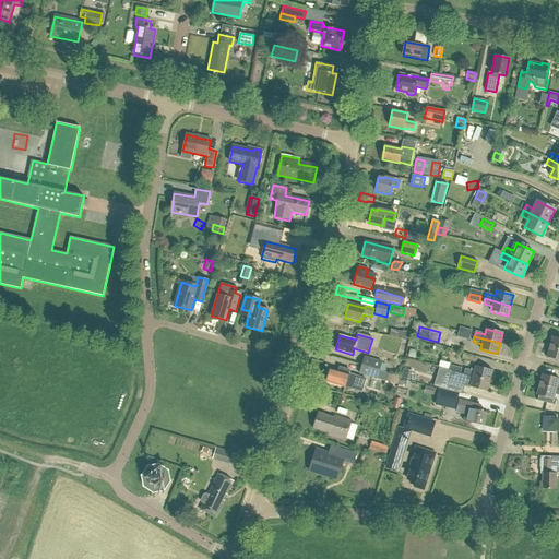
[(558,337),(552,336),(549,347),(558,349),(558,337)]
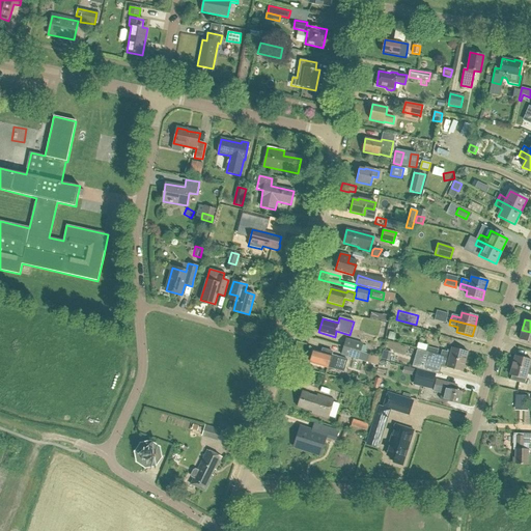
[(319,340),(322,333),(306,330),(305,337),(319,340)]
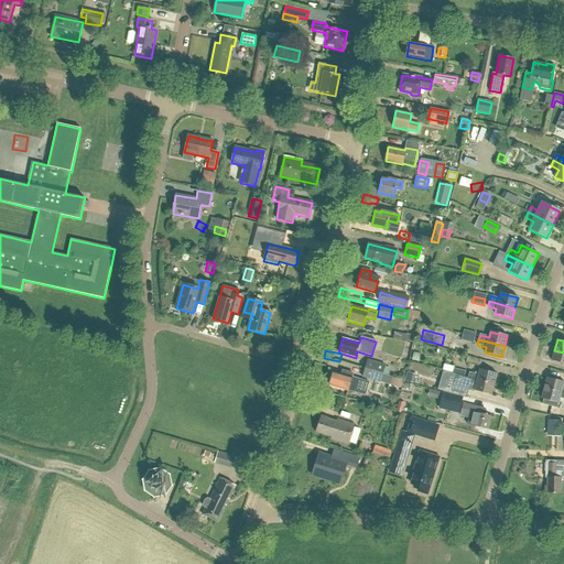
[(563,353),(554,350),(552,361),(563,364),(563,353)]
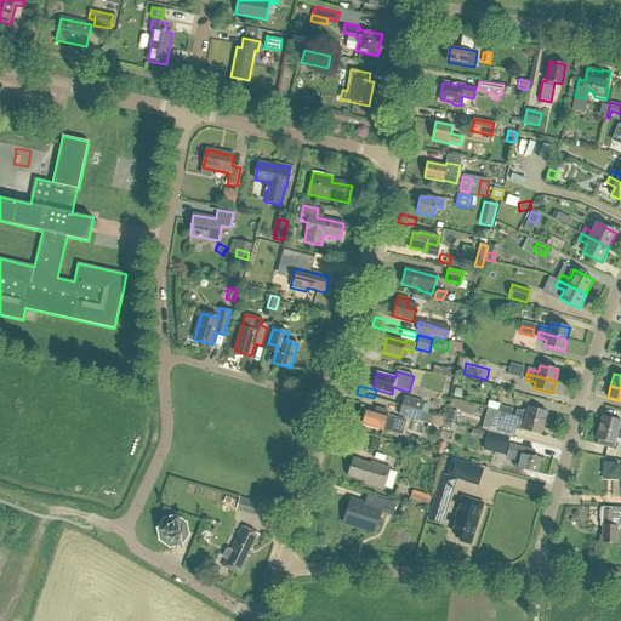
[(405,396),(402,405),(421,411),(425,402),(405,396)]
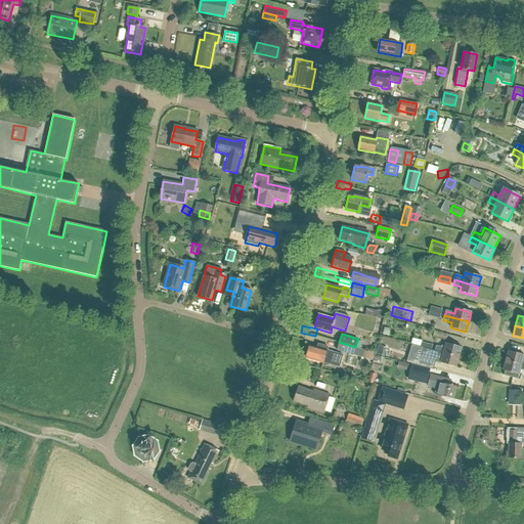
[(339,342),(337,350),(353,355),(355,347),(339,342)]
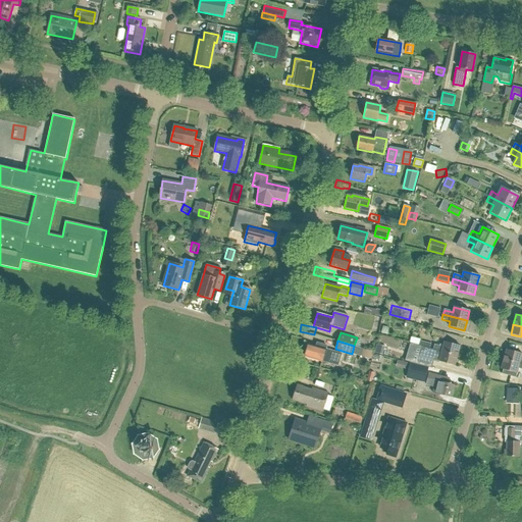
[(434,345),(433,350),(457,356),(460,347),(444,342),(442,347),(434,345)]
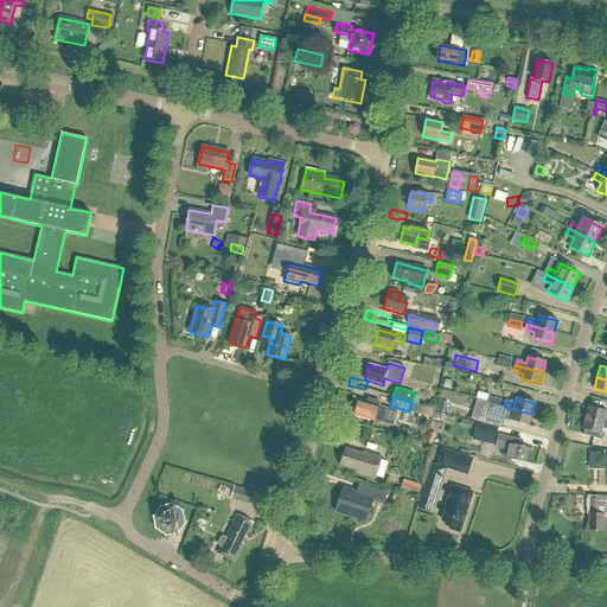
[(378,406),(379,402),(369,400),(368,403),(358,401),(355,415),(394,426),(397,411),(378,406)]
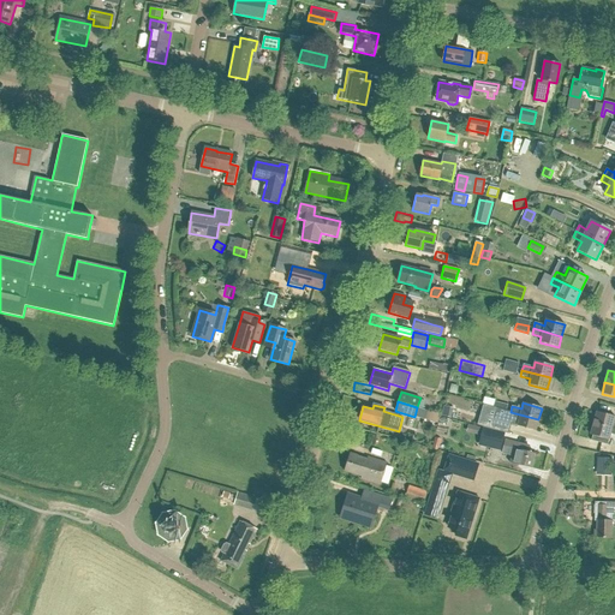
[(494,419),(503,423),(517,427),(533,431),(536,431),(538,419),(511,412),(497,408),(494,419)]
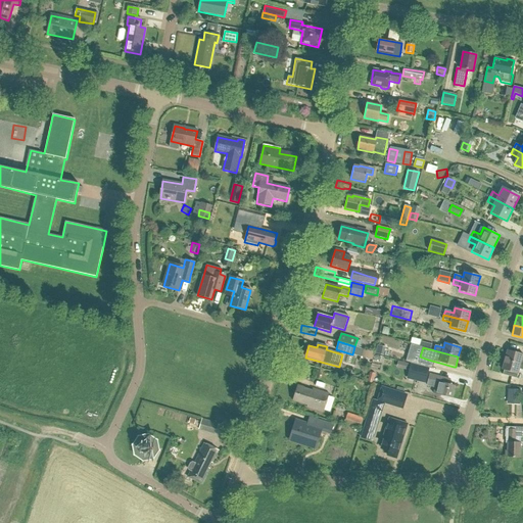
[(363,349),(361,357),(372,360),(374,352),(363,349)]
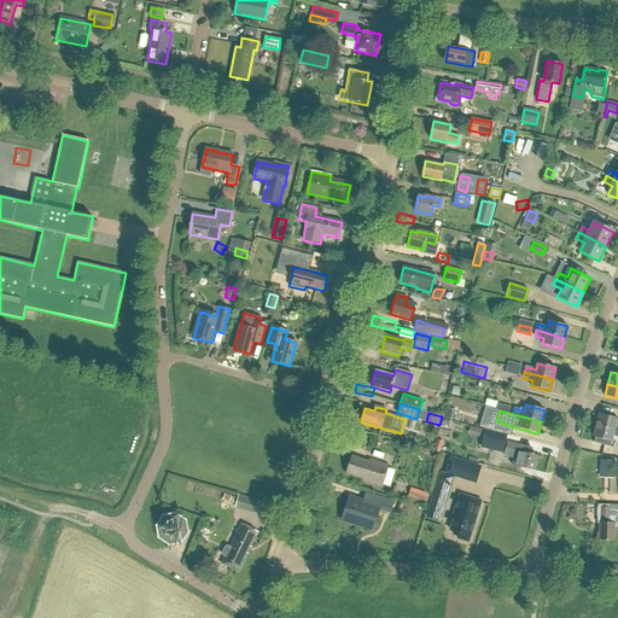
[(600,414),(596,426),(617,431),(617,425),(616,425),(617,419),(600,414)]
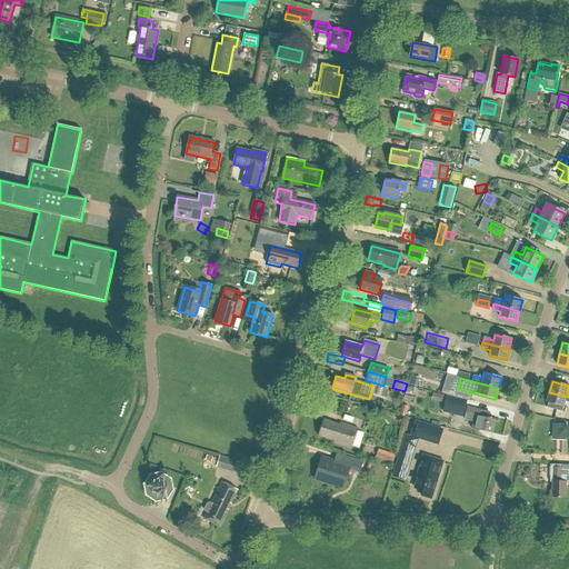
[(443,383),(441,393),(462,399),(466,391),(457,388),(448,385),(443,383)]
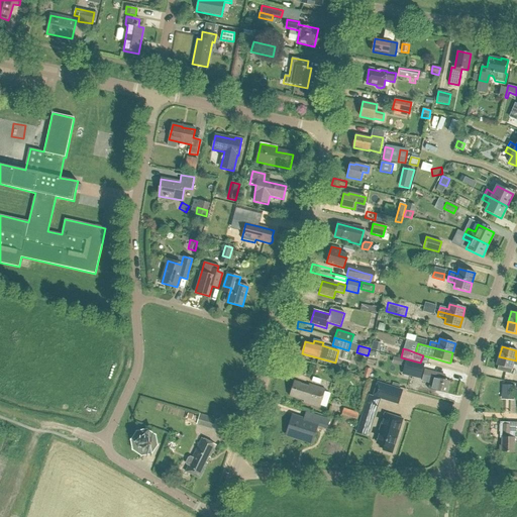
[(496,366),(498,367),(497,371),(511,374),(512,370),(516,371),(516,360),(499,356),(496,366)]
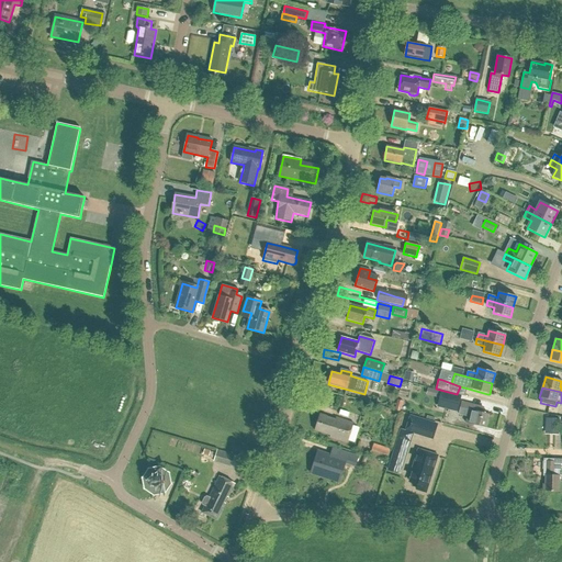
[(441,391),(437,407),(458,412),(461,395),(441,391)]
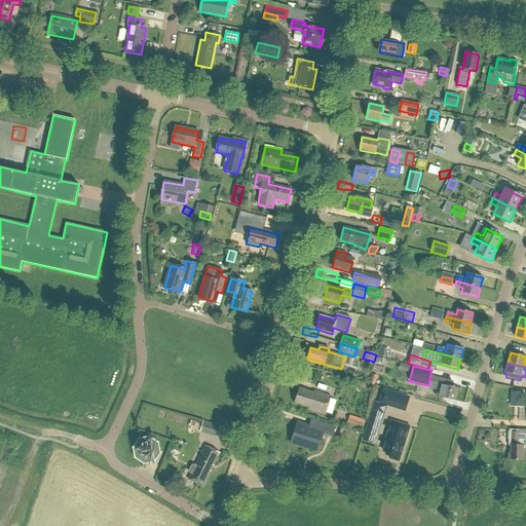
[(451,382),(433,377),(430,386),(438,388),(436,397),(454,401),(457,387),(451,386),(451,382)]
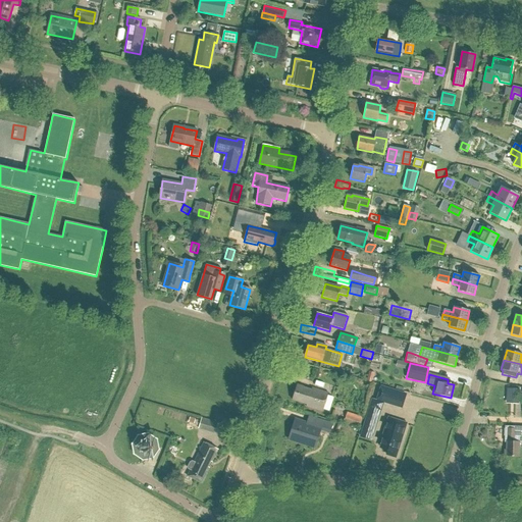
[(297,385),(292,401),(307,405),(306,407),(322,412),(328,394),(312,388),(312,390),(297,385)]
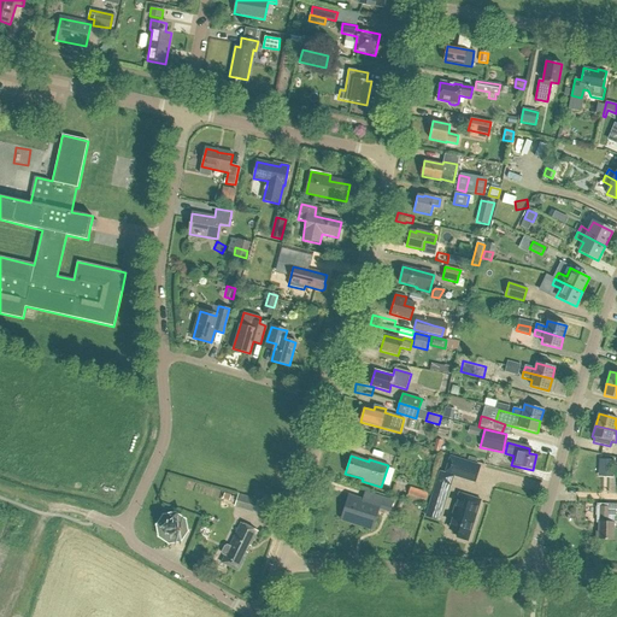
[(481,465),(451,456),(445,472),(475,483),(481,465)]
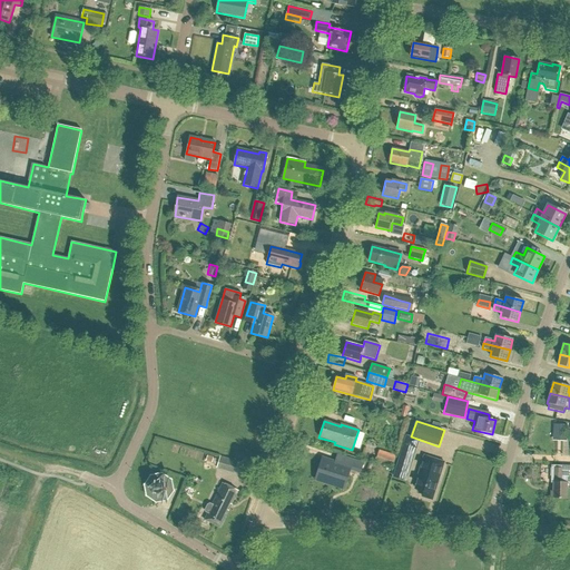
[(553,424),(552,436),(567,438),(567,425),(553,424)]
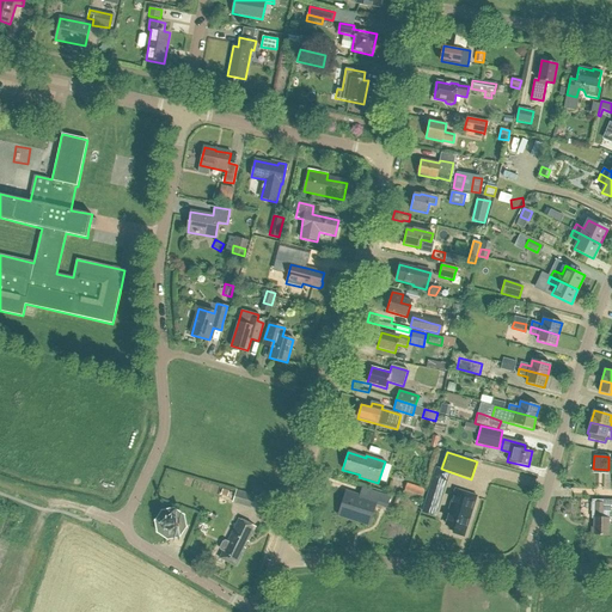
[(407,484),(404,491),(423,496),(424,489),(407,484)]
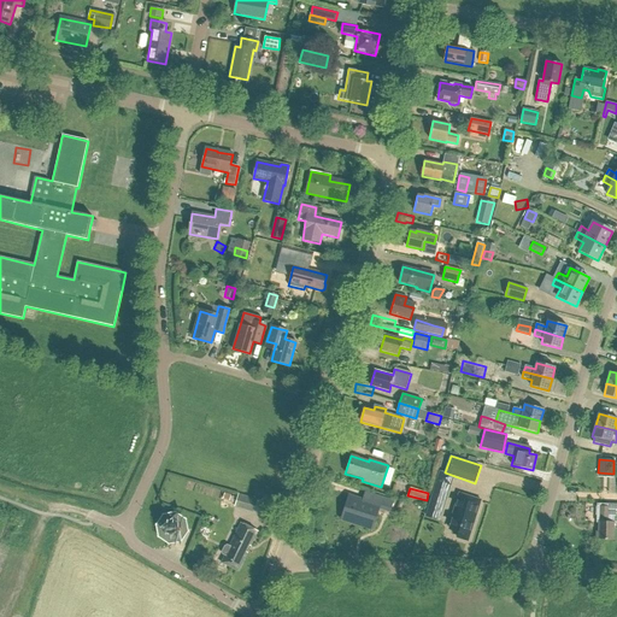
[(399,515),(403,504),(365,492),(363,498),(348,494),(340,521),(372,530),(378,509),(389,512),(389,511),(399,515)]
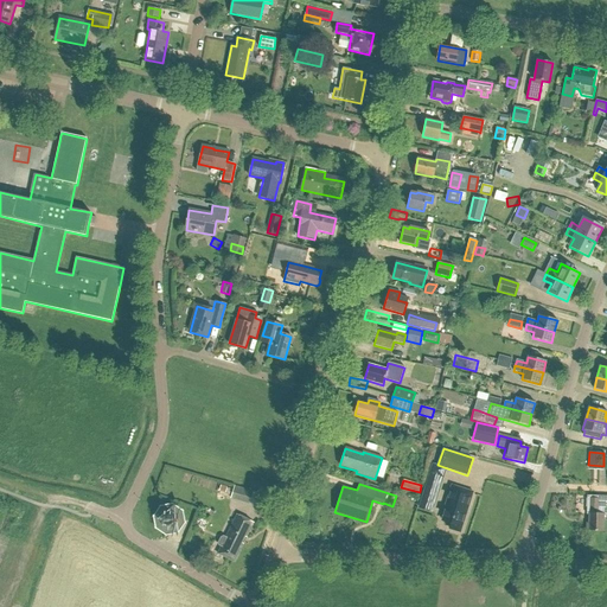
[(231,499),(249,504),(254,491),(235,486),(231,499)]
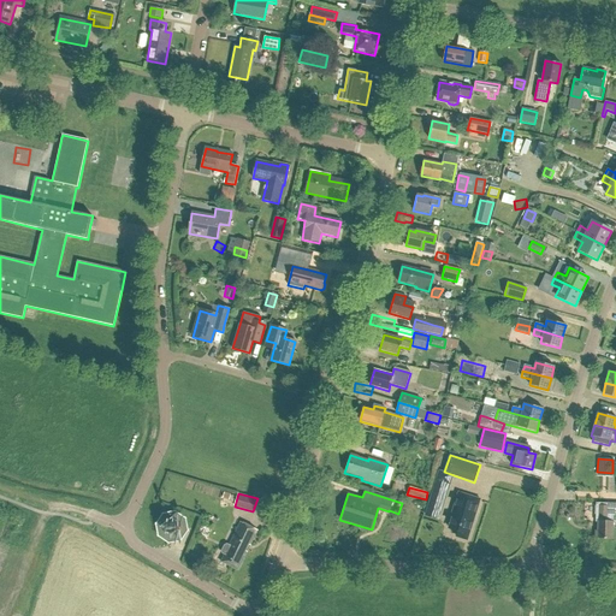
[(454,513),(455,513),(449,528),(458,531),(456,535),(466,539),(479,499),(458,493),(454,513)]
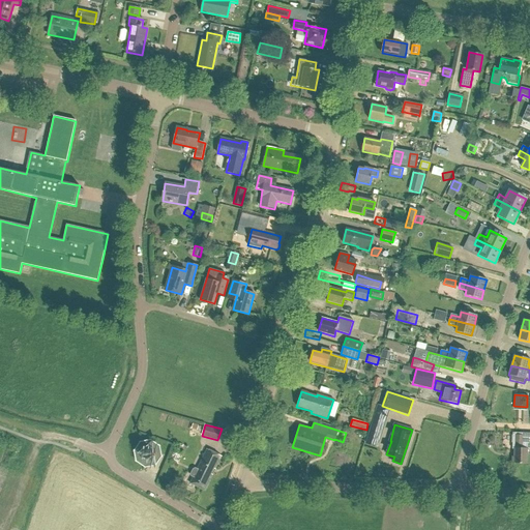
[(527,465),(527,449),(529,449),(529,433),(512,433),(512,449),(513,449),(513,457),(512,457),(511,464),(527,465)]
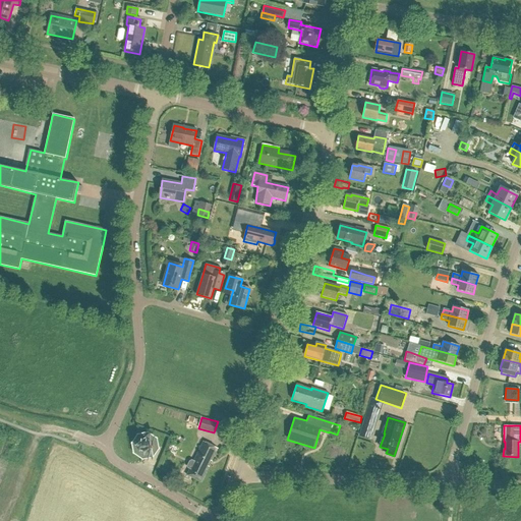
[(139,451),(143,454),(150,453),(153,449),(151,443),(148,440),(140,441),(137,446),(139,451)]
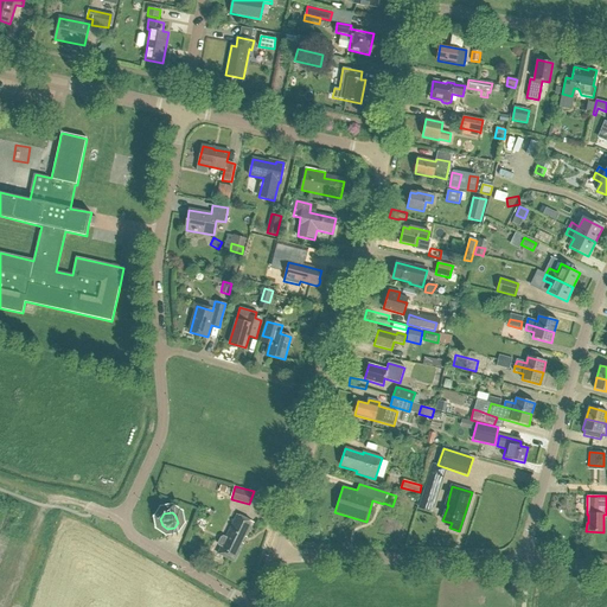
[(247,537),(254,523),(237,515),(218,554),(234,562),(243,544),(242,543),(246,537),(247,537)]
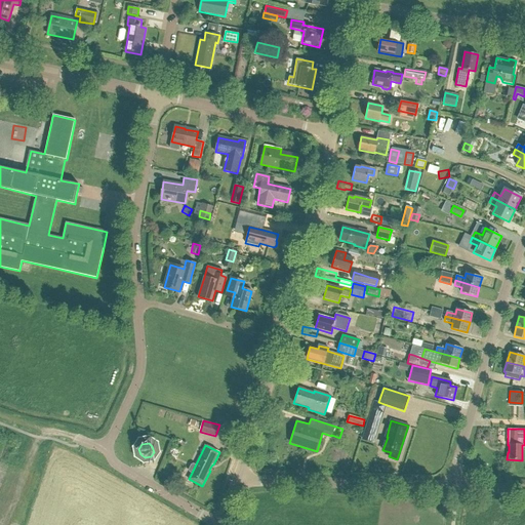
[(188,457),(183,454),(170,480),(183,486),(197,457),(191,453),(188,457)]
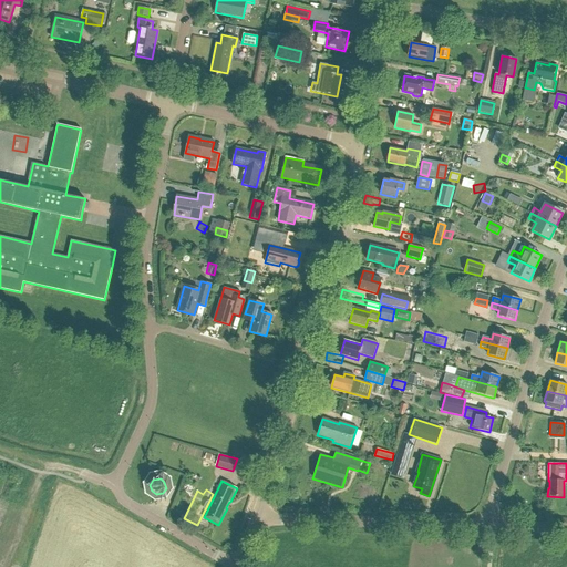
[(370,498),(370,513),(385,514),(385,500),(370,498)]
